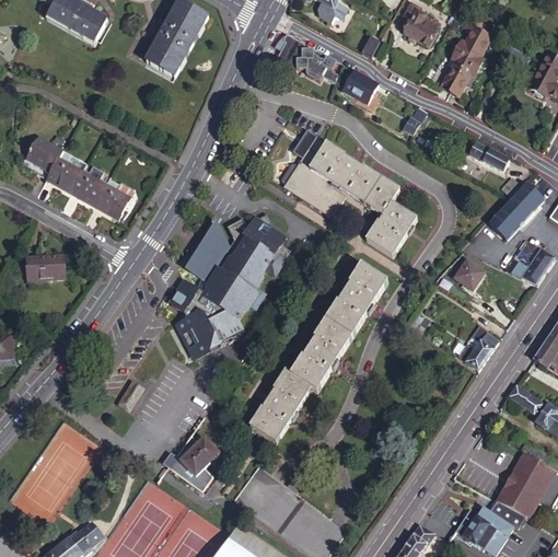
[(58,0),(55,7),(48,16),(58,22),(58,24),(83,38),(84,37),(97,44),(113,18),(111,16),(109,16),(92,7),(94,1),(92,0),(79,0),(58,0)]
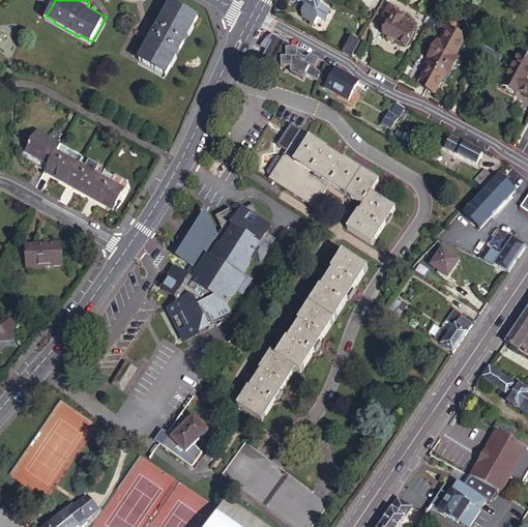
[(293,0),(300,0),(303,2),(300,9),(303,11),(301,16),(312,21),(316,15),(323,19),(329,7),(319,1),(319,0),(293,0)]
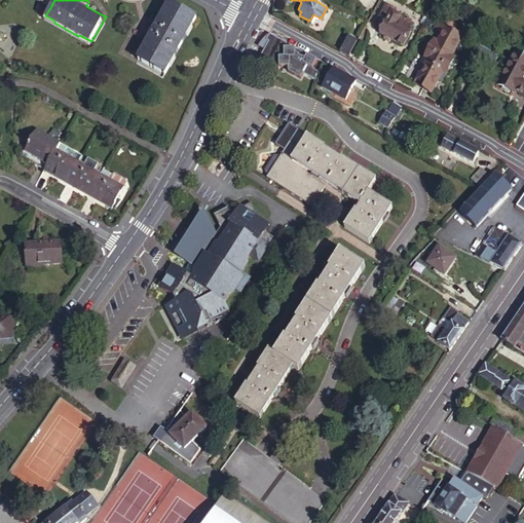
[(162,73),(194,15),(167,1),(156,21),(152,28),(136,57),(136,58),(162,73)]
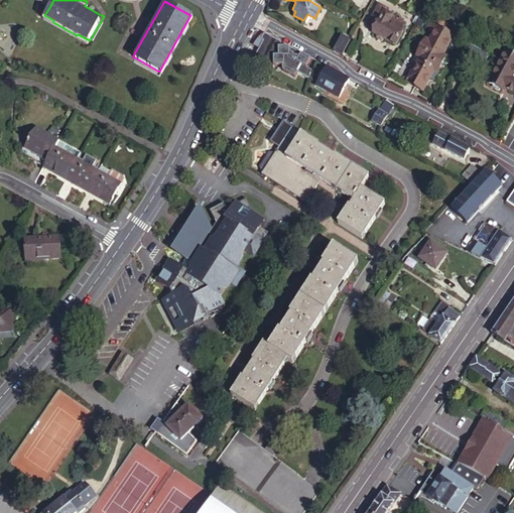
[(384,8),(376,4),(366,21),(374,25),(371,31),(376,33),(374,36),(380,40),(382,37),(394,43),(401,30),(400,29),(403,24),(399,22),(401,20),(397,19),(396,20),(382,12),(384,8)]
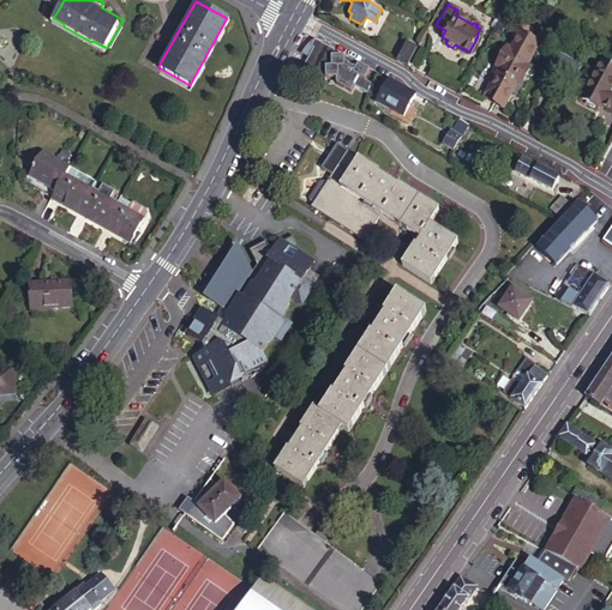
[(528,34),(509,23),(505,30),(515,36),(509,47),(505,44),(493,64),(498,66),(481,95),(491,100),(507,72),(528,34)]
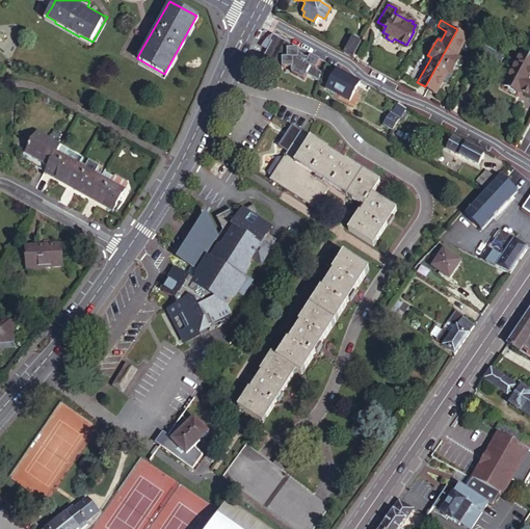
[(439,62),(425,86),(435,93),(449,68),(453,69),(462,53),(459,51),(465,42),(474,47),(478,41),(457,29),(439,62)]
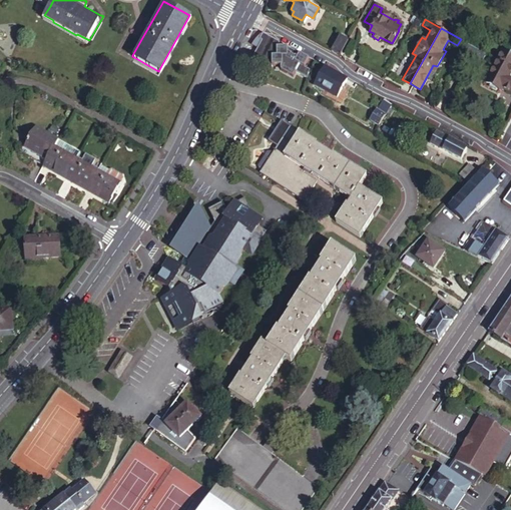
[(286,51),(285,45),(279,45),(279,41),(264,32),(261,38),(263,39),(254,54),(273,65),(279,64),(280,69),(292,76),(295,71),(299,64),(302,66),(307,57),(298,53),(296,56),(286,51)]
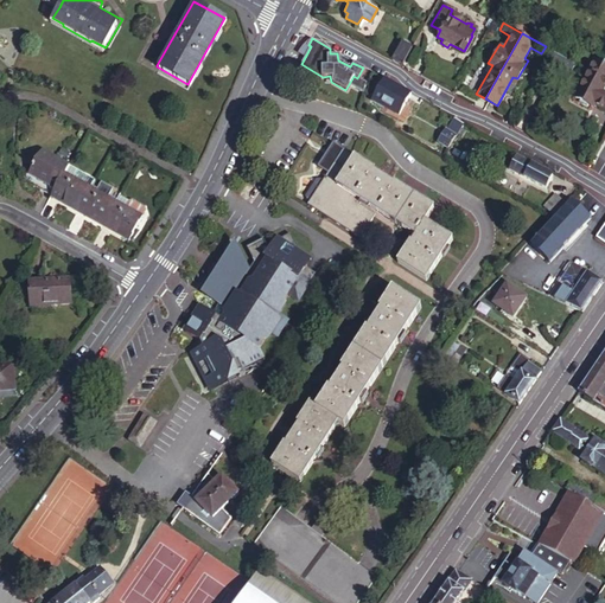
[(395,61),(400,63),(409,44),(401,39),(390,58),(395,61)]
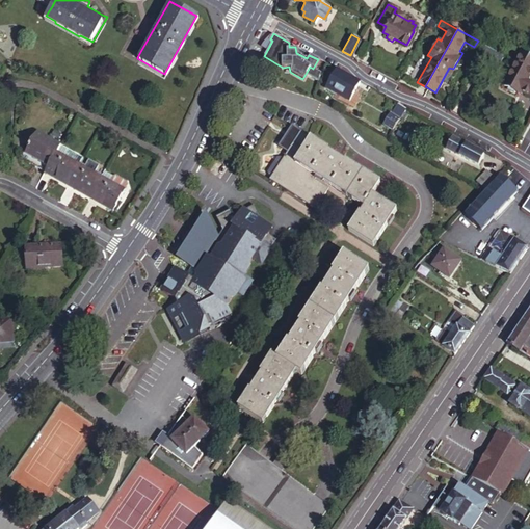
[(499,53),(483,44),(477,55),(493,64),(499,53)]
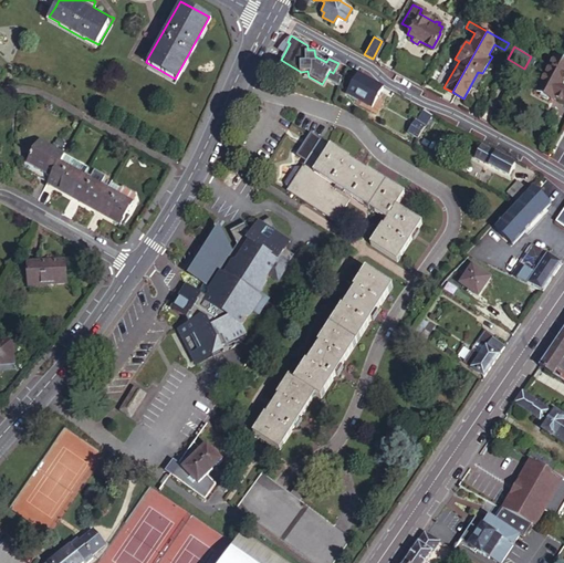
[(563,58),(555,52),(546,66),(562,77),(563,73),(563,58)]
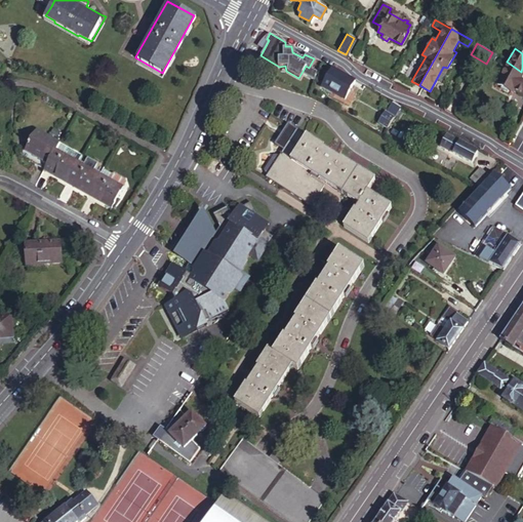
[(521,72),(507,62),(495,81),(511,89),(513,86),(522,92),(522,78),(519,76),(521,72)]
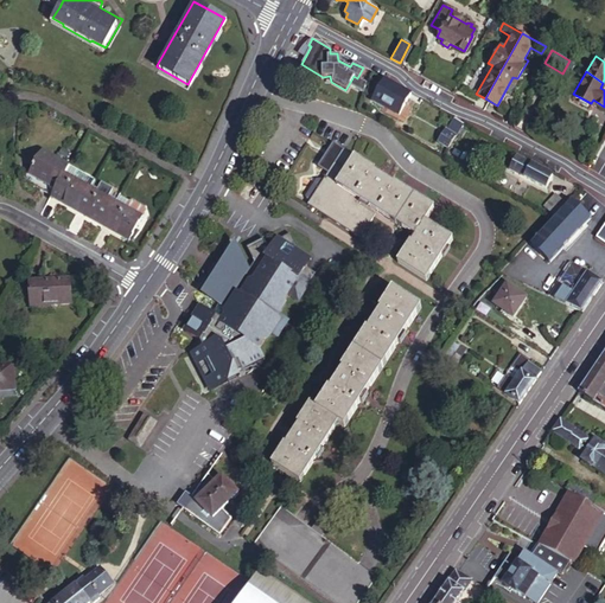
[(357,78),(354,76),(349,84),(362,92),(363,87),(365,83),(357,78)]
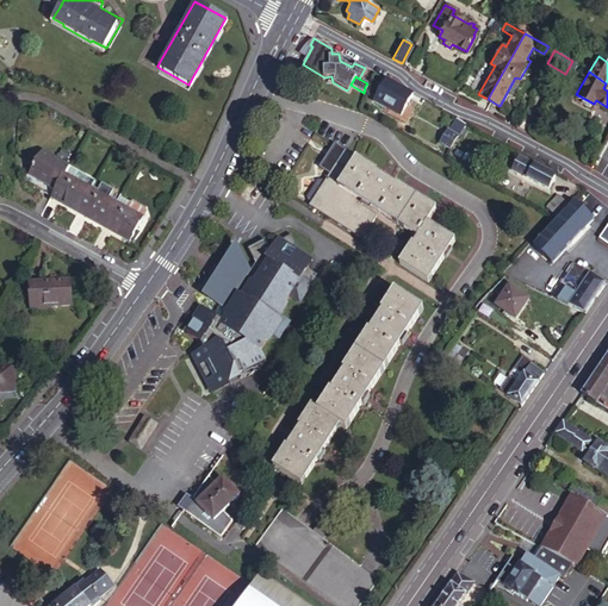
[(416,97),(389,81),(377,102),(403,118),(416,97)]
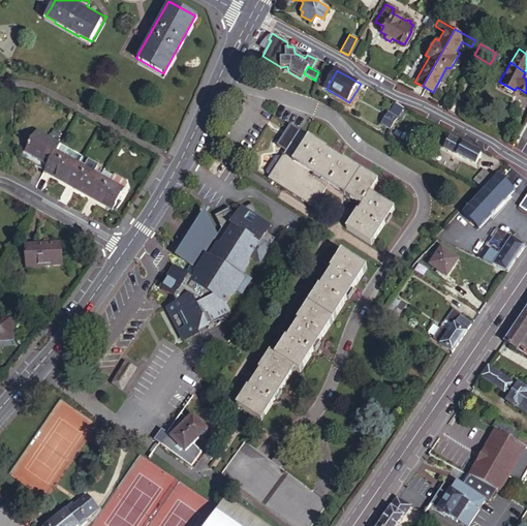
[(378,121),(386,127),(402,106),(393,101),(378,121)]
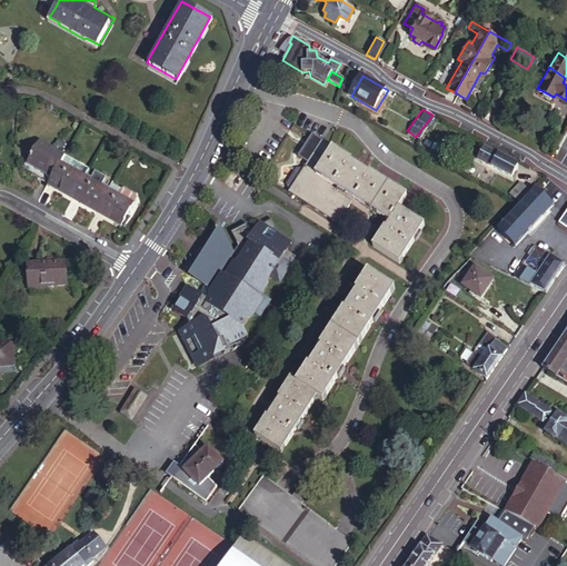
[(41,172),(50,177),(60,159),(65,151),(40,137),(23,167),(40,176),(41,172)]
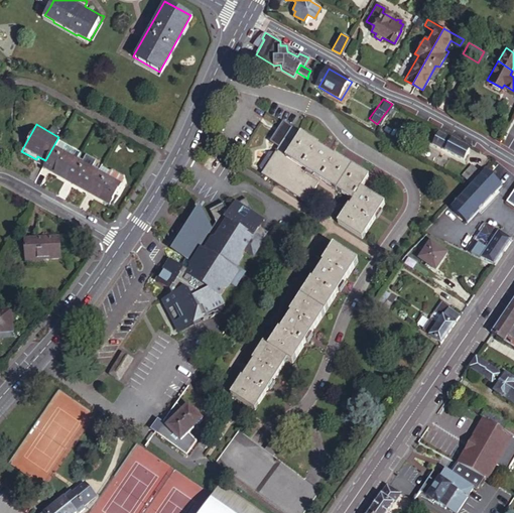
[(288,142),(296,131),(287,125),(281,125),(276,131),(279,137),(279,136),(288,142)]
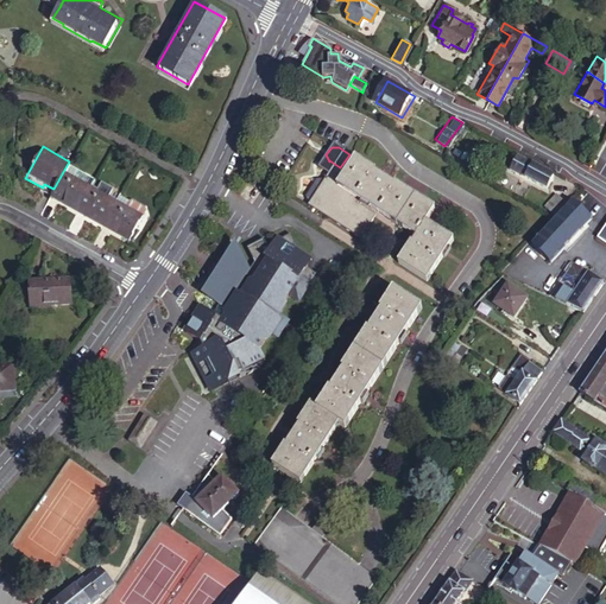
[(542,188),(550,173),(509,151),(504,159),(510,163),(507,169),(542,188)]
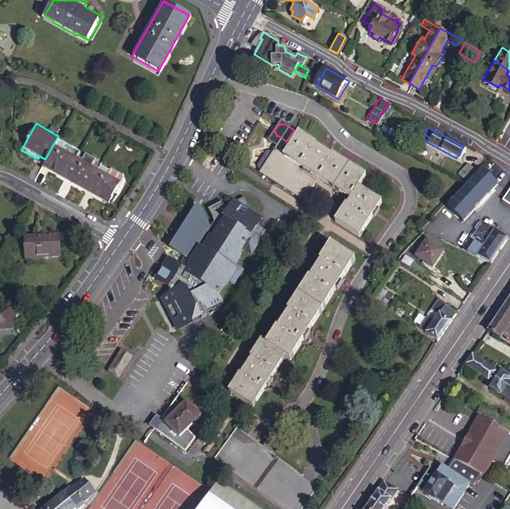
[(342,199),(352,185),(359,174),(294,130),(286,141),(277,135),(277,136),(268,148),(254,169),(253,170),(282,189),(295,170),(281,160),(283,158),(342,199)]
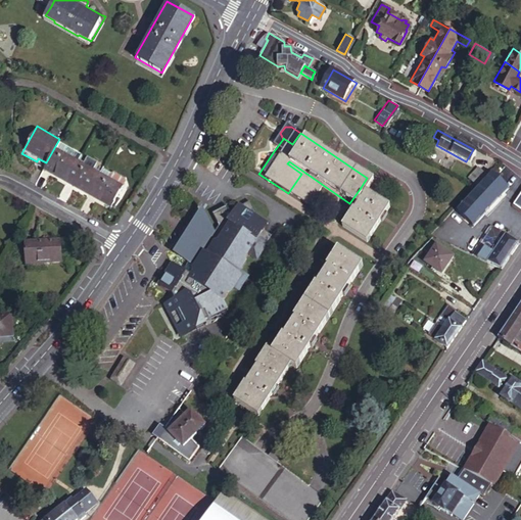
[(63,150),(67,143),(59,139),(55,146),(63,150)]
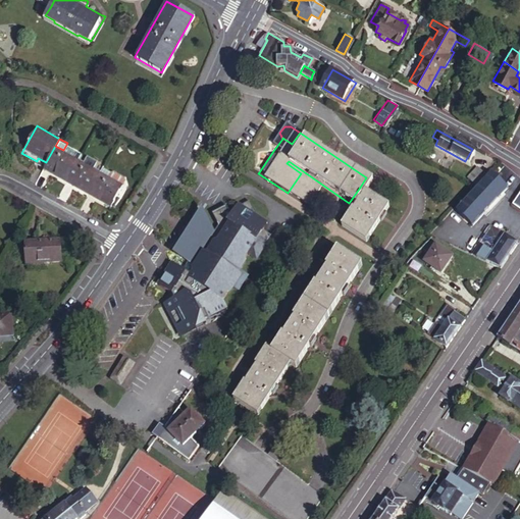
[(65,178),(76,158),(81,151),(67,143),(63,150),(55,146),(46,162),(44,166),(65,178)]
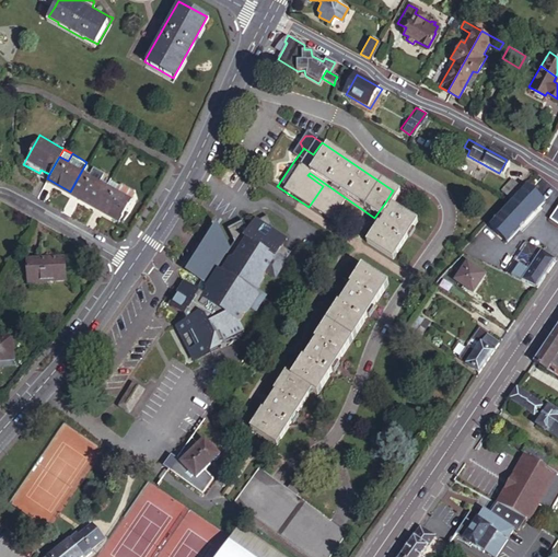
[(286,162),(275,178),(278,185),(293,162),(286,162)]
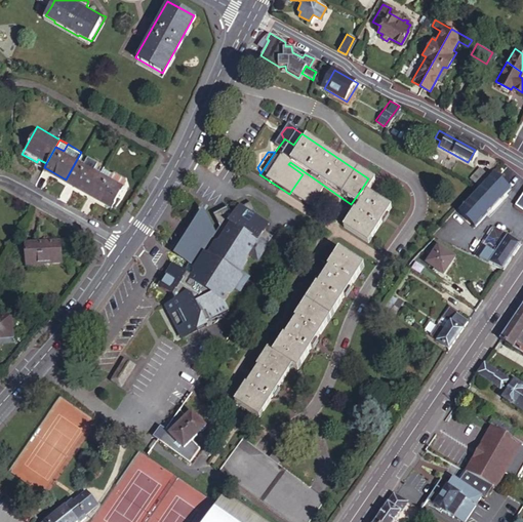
[(84,163),(92,167),(95,160),(88,156),(84,163)]
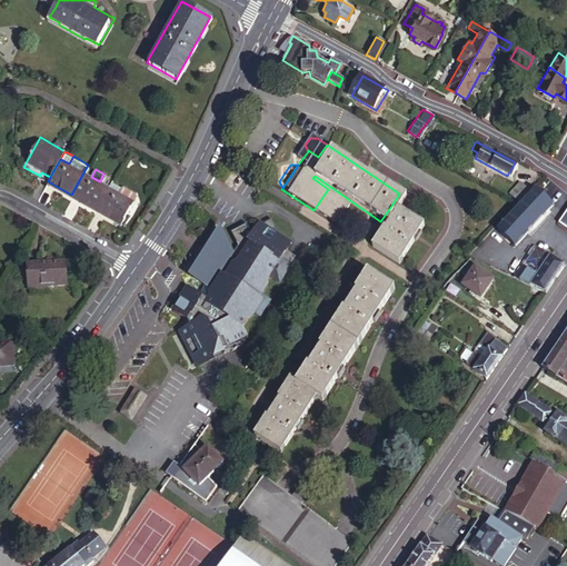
[(97,209),(109,187),(100,181),(91,177),(83,172),(71,195),(97,209)]
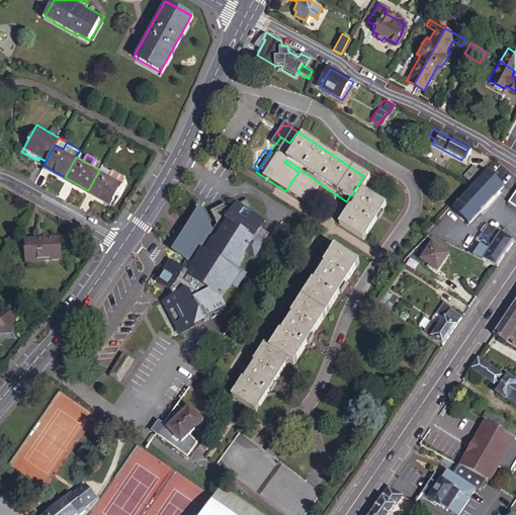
[(471,183),(482,171),(473,163),(462,174),(471,183)]
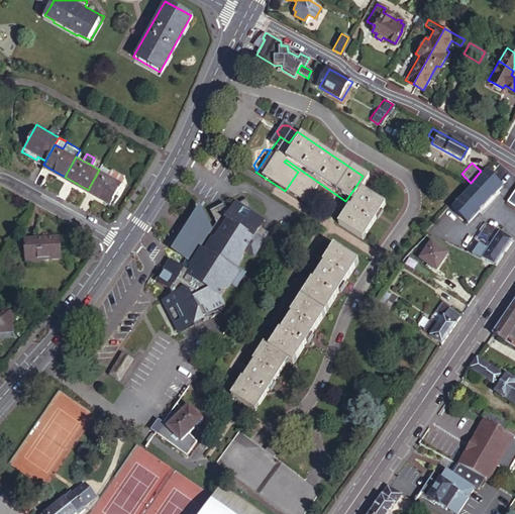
[(99,170),(107,174),(110,169),(102,164),(99,170)]
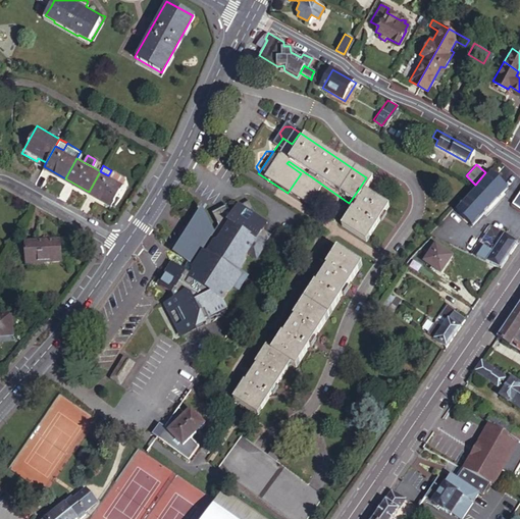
[(108,175),(122,184),(126,176),(114,169),(111,170),(108,175)]
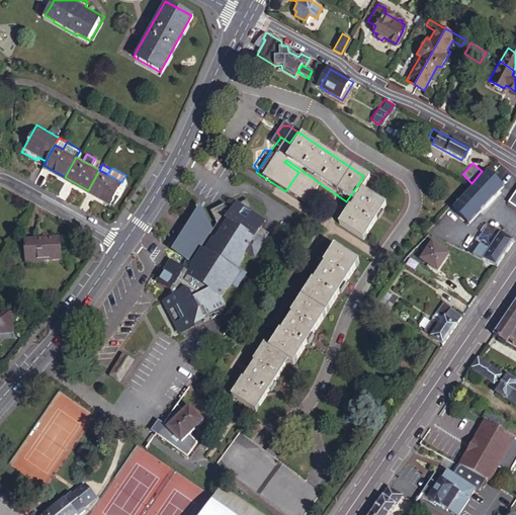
[(107,174),(99,170),(88,190),(110,202),(121,182),(107,174)]
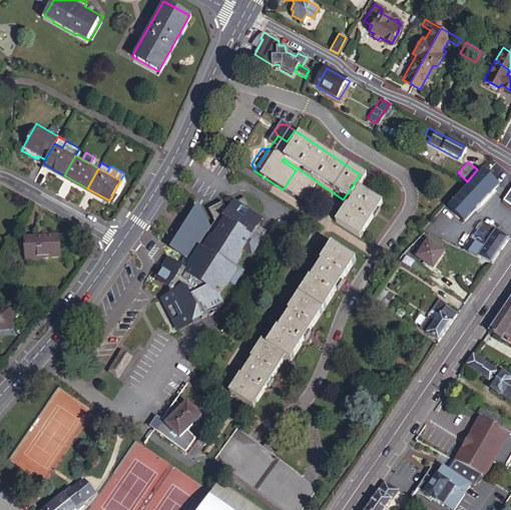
[(482,168),(448,202),(456,210),(462,217),(497,181),(482,168)]
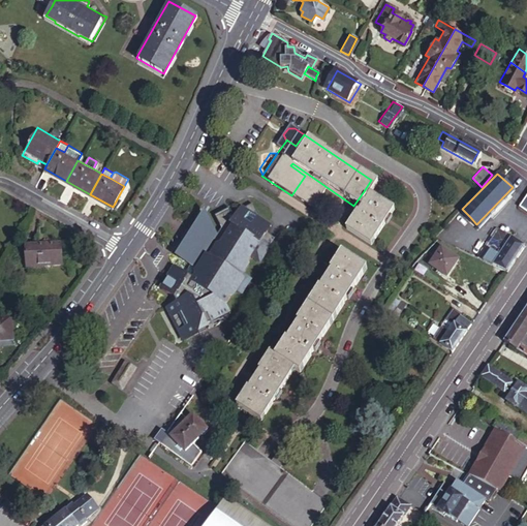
[(526,211),(526,189),(517,205),(526,211)]
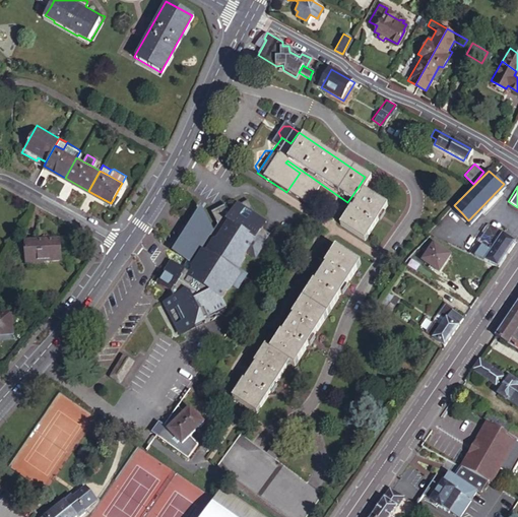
[(380,203),(358,188),(347,202),(333,223),(355,239),(380,203)]
